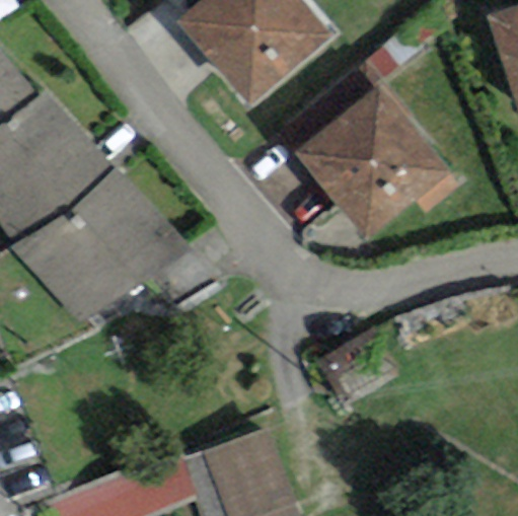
[(199,0),(174,21),(250,109),(335,33),(302,0),(199,0)]
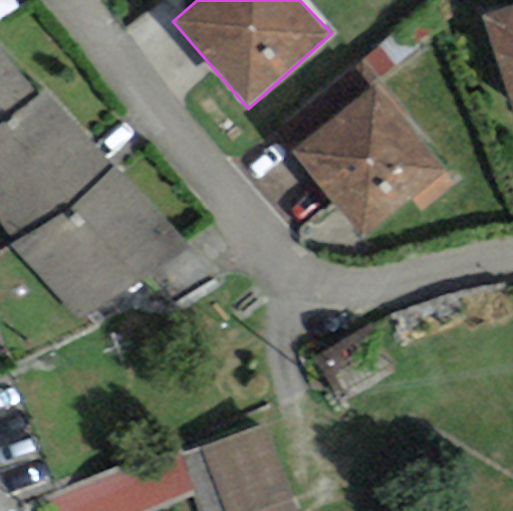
[(497,0),(482,5),(512,97),(512,0),(497,0)]
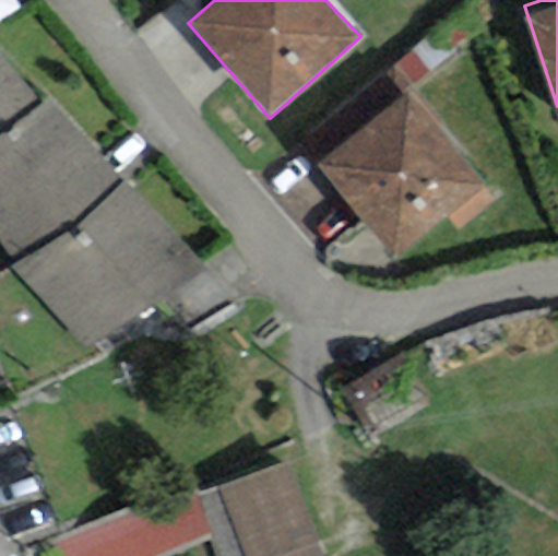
[(36,101),(0,58),(0,236),(18,259),(8,267),(88,361),(203,271),(121,177),(45,93),(36,101)]
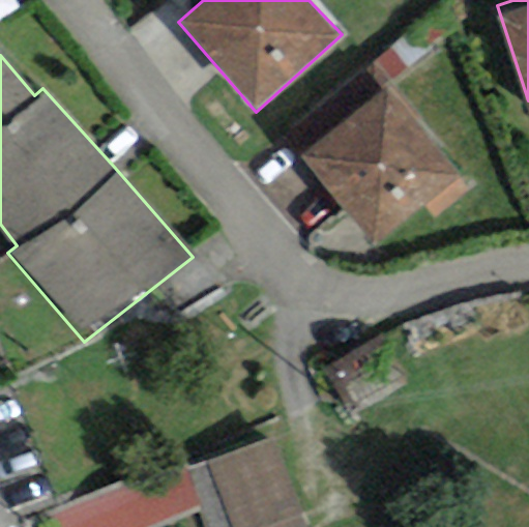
[(371,63),(294,128),(311,147),(387,82),(371,63)]
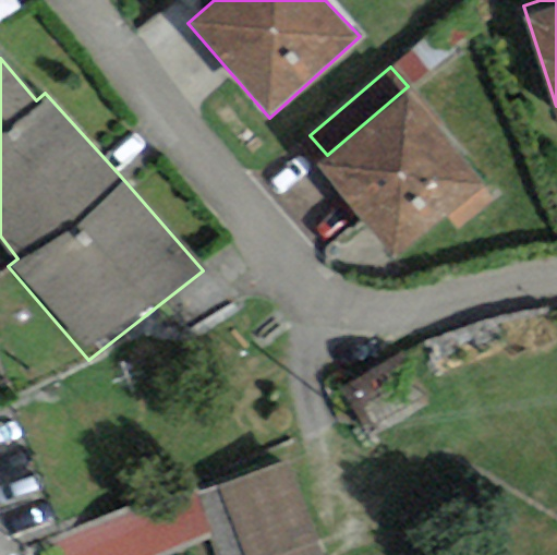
[(488,185),(408,91),(315,167),(397,261),(488,185)]
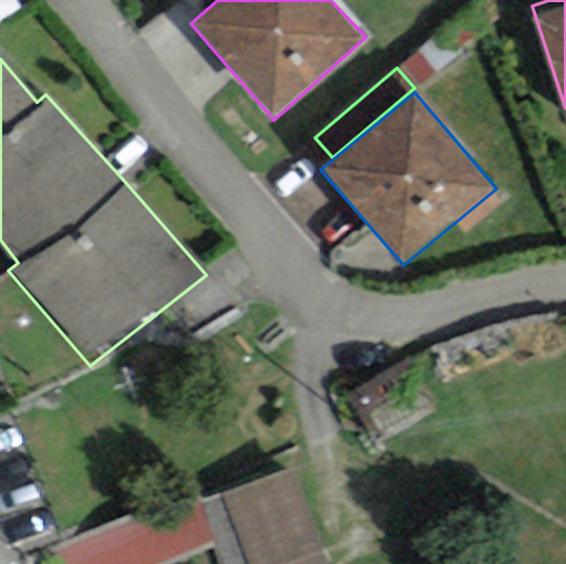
[(329,563),(288,461),(193,499),(218,563),(329,563)]
